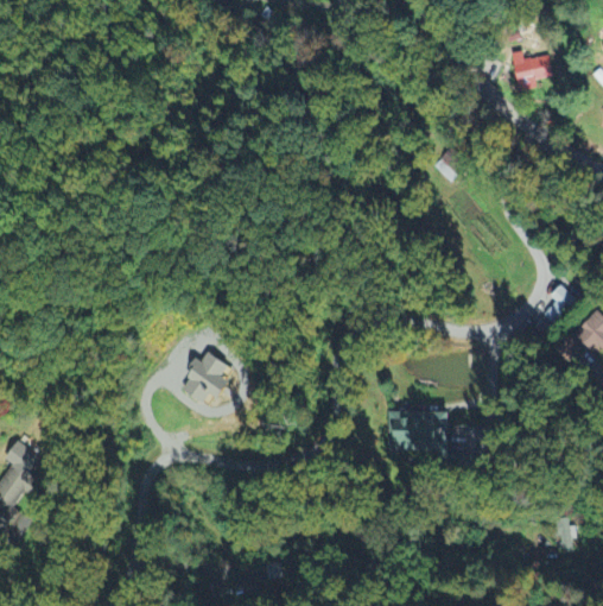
[(516,89),(535,87),(534,80),(552,76),(548,56),(513,61),(516,89)]
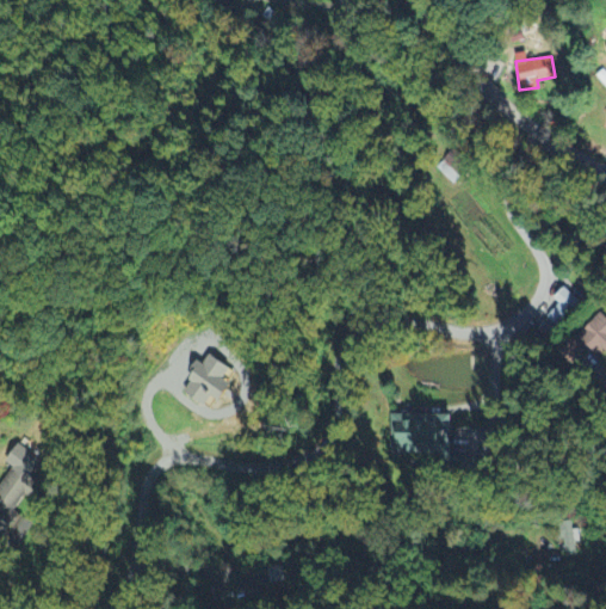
[(579,302),(564,287),(551,297),(557,303),(545,314),(555,325),(579,302)]
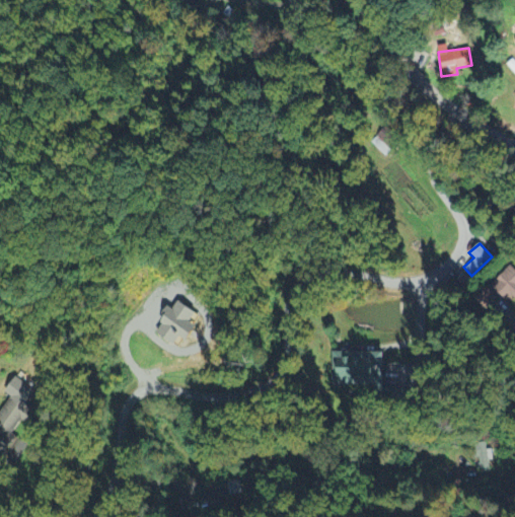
[(484,308),(498,294),(506,301),(514,291),(514,271),(508,265),(474,299),(484,308)]
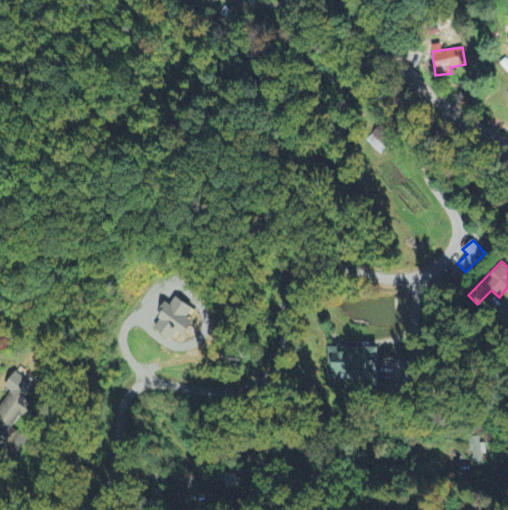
[(4,384),(24,397),(32,386),(13,372),(4,384)]
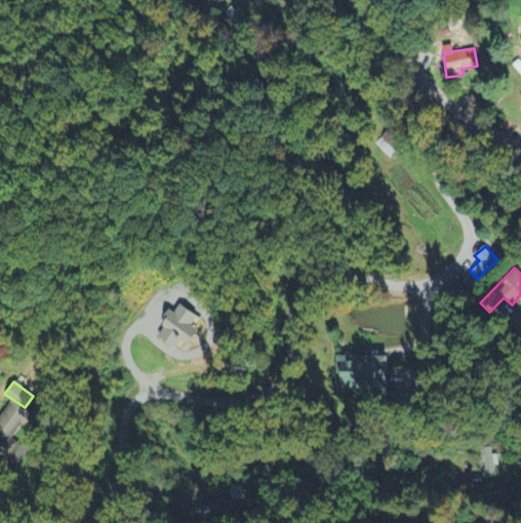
[(0,463),(12,443),(8,441),(18,425),(24,428),(33,413),(9,398),(0,412),(0,463)]
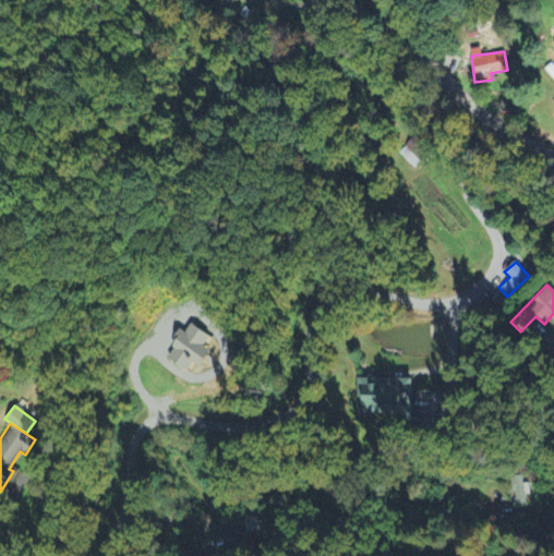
[(259,530),(256,516),(241,519),(243,532),(259,530)]
